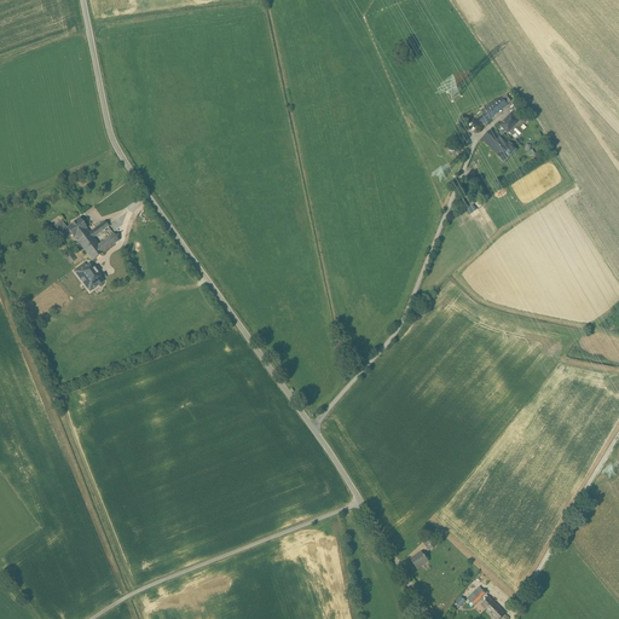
[(474,121),(480,128),(508,106),(501,98),(474,121)]
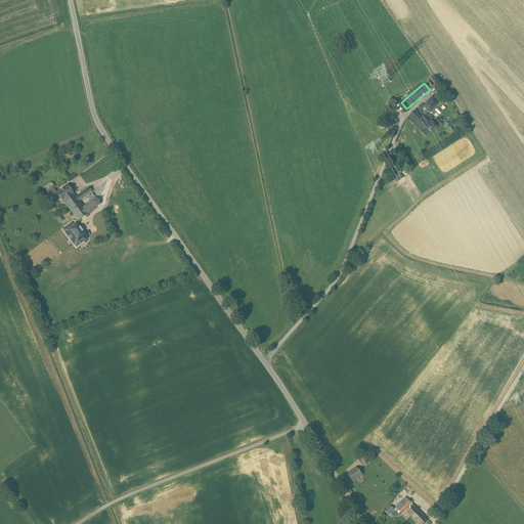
[(436,93),(433,97),(440,103),(430,114),(436,120),(444,113),(440,110),(446,103),(436,93)]
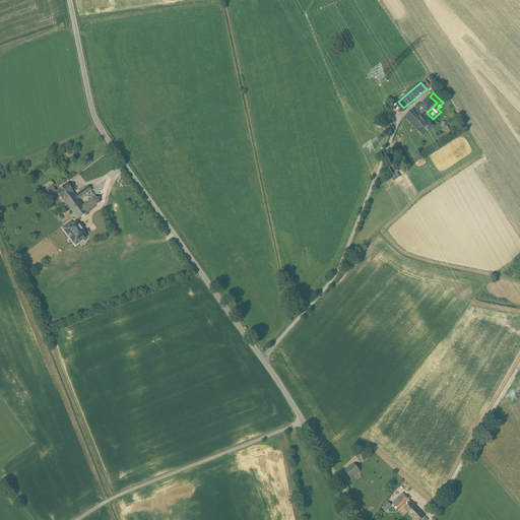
[(430,96),(419,107),(427,113),(437,103),(430,96)]
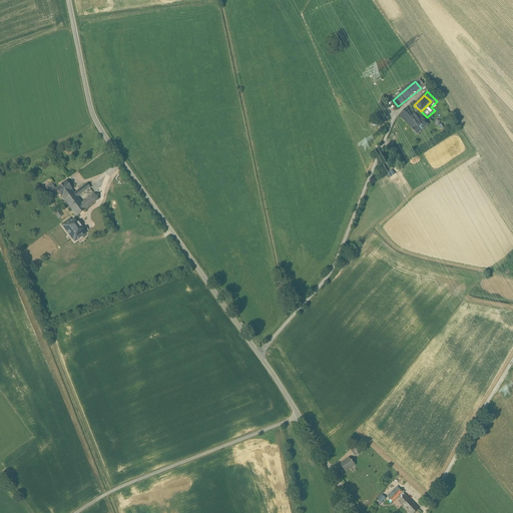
[(427,126),(409,109),(400,119),(419,135),(427,126)]
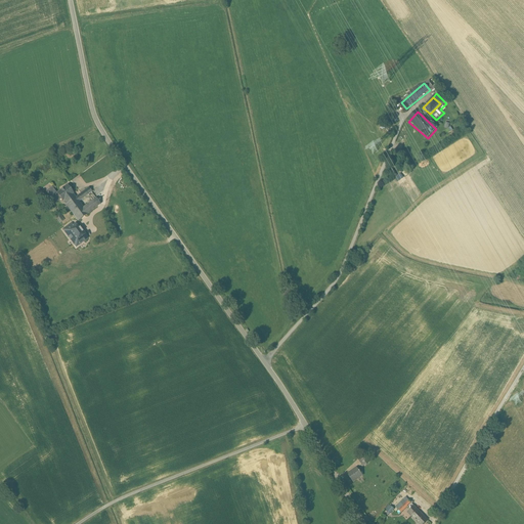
[(401,173),(395,177),(398,181),(404,177),(401,173)]
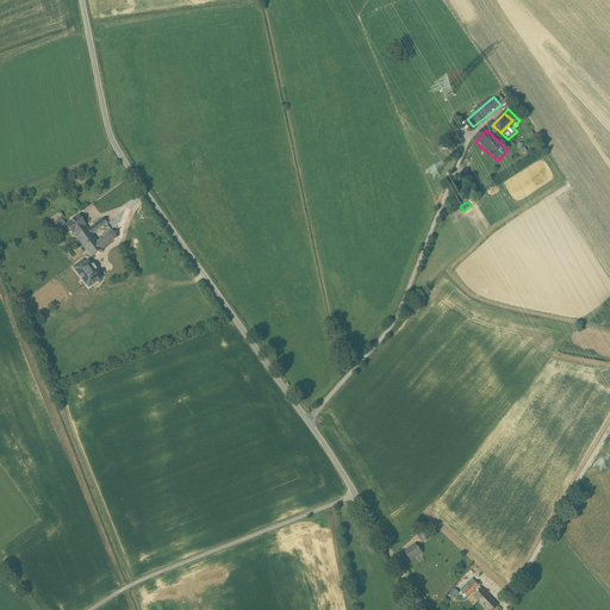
[(86,225),(79,216),(66,225),(70,231),(73,235),(74,234),(76,238),(91,257),(117,237),(112,230),(97,241),(95,238),(92,234),(88,229),(88,230),(85,225),(86,225)]
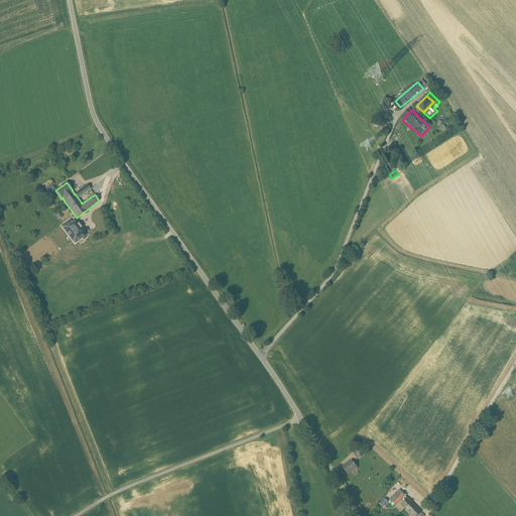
[(55,190),(51,184),(45,189),(53,201),(59,196),(55,190)]
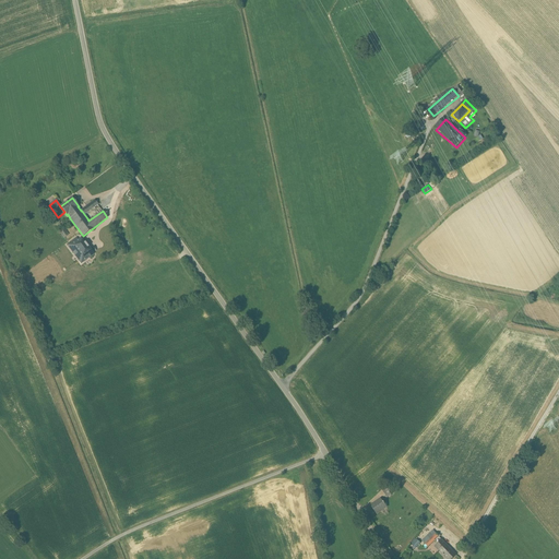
[(95,200),(81,210),(84,214),(97,204),(98,204),(95,200)]
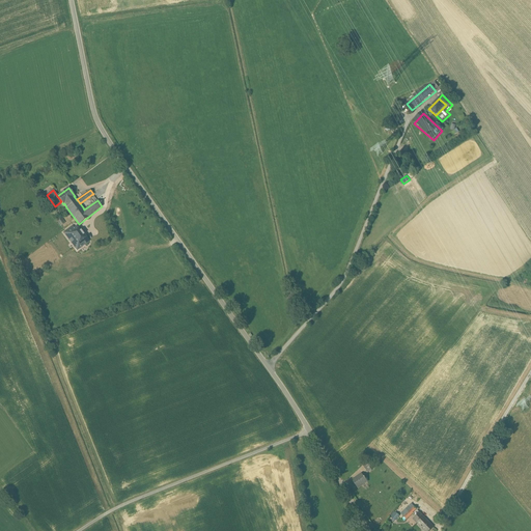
[(92,194),(80,203),(83,207),(95,198),(92,194)]
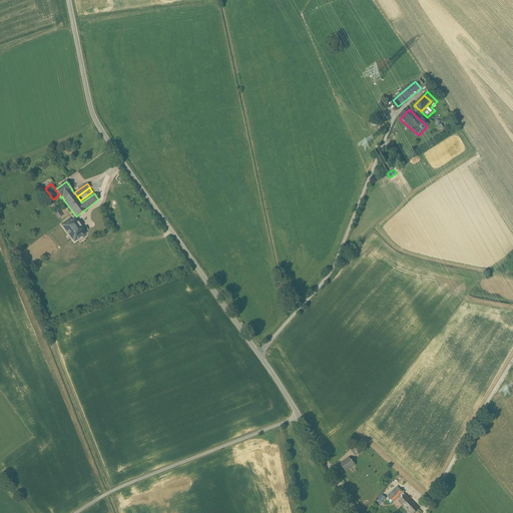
[(92,191),(80,200),(81,202),(94,193),(92,191)]
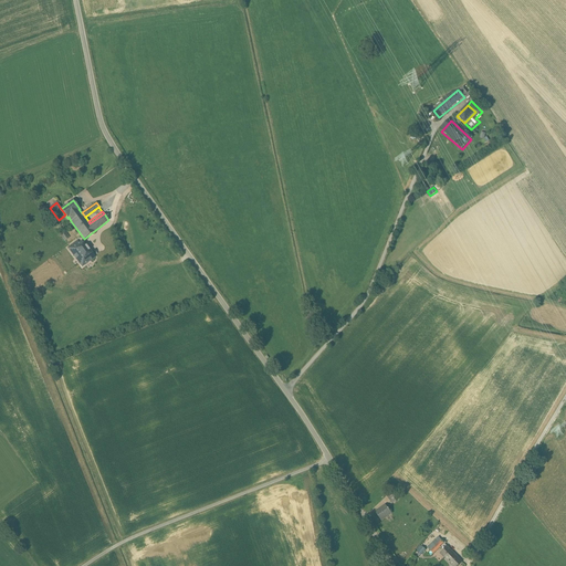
[(84,242),(80,240),(67,248),(82,266),(95,257),(84,242)]
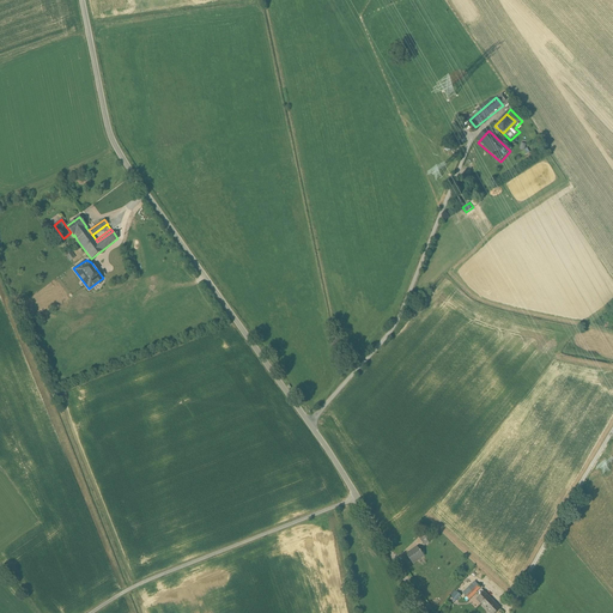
[(424,532),(418,535),(425,546),(431,542),(424,532)]
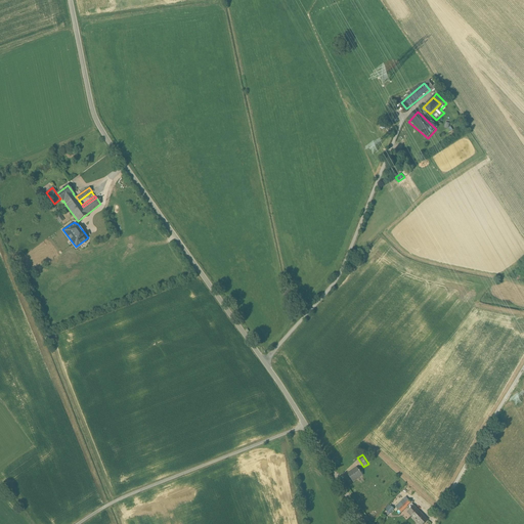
[(346,473),(353,482),(363,475),(356,466),(346,473)]
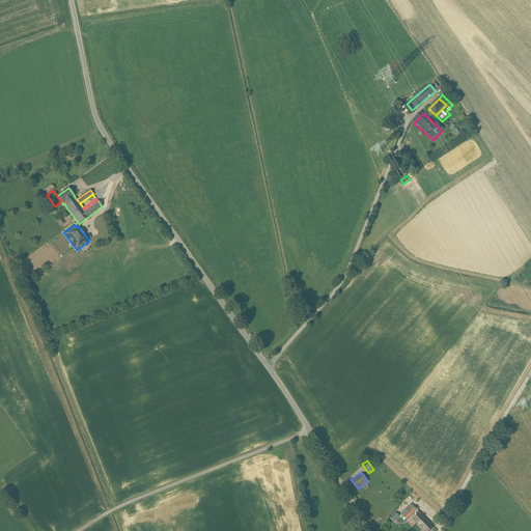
[(407,519),(417,508),(412,503),(400,513),(407,519)]
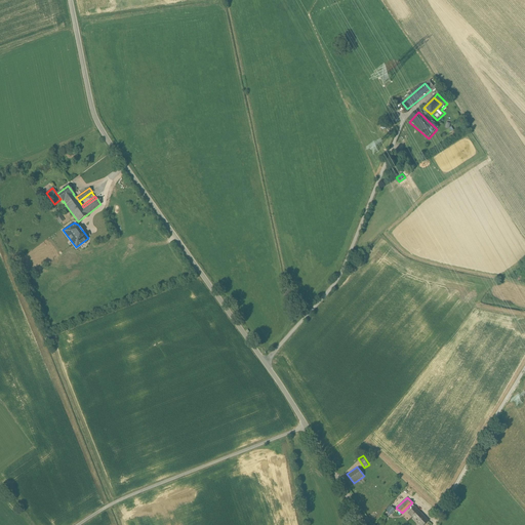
[(390,505),(386,510),(391,515),(395,510),(390,505)]
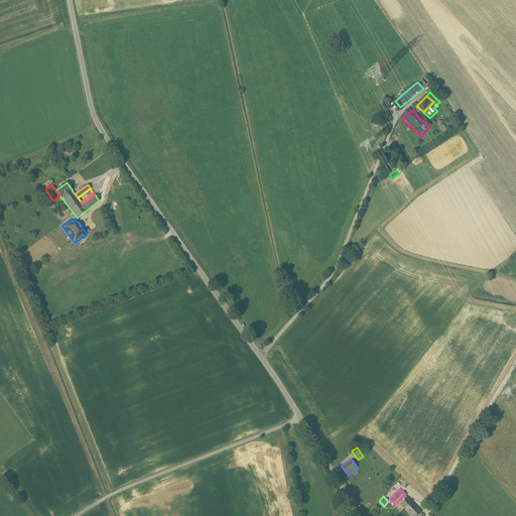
[(416,515),(421,511),(407,497),(400,503),(413,515),(416,515)]
